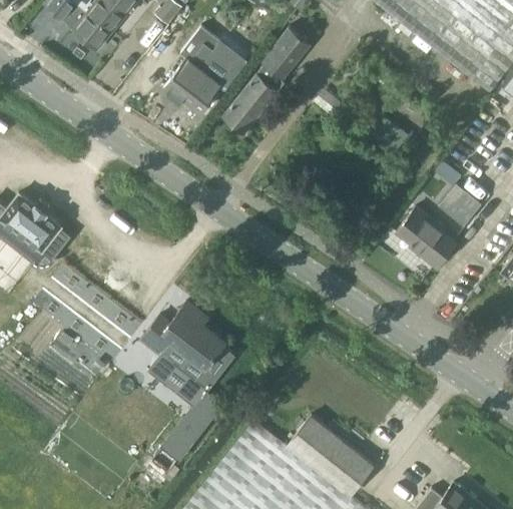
[(111,31),(71,0),(46,0),(44,4),(73,27),(72,29),(97,49),(111,31)]
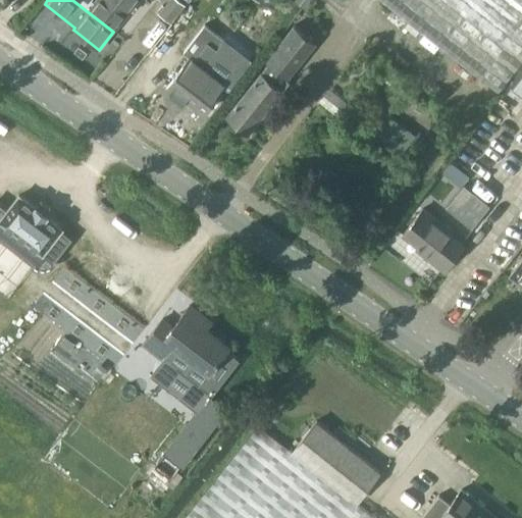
[(72,0),(113,32),(136,4),(129,0),(95,0),(93,3),(91,1),(91,0),(72,0)]
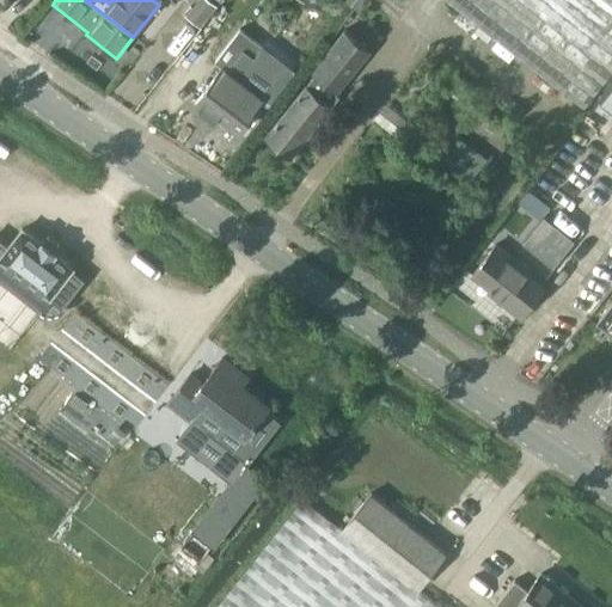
[(188,22),(187,22),(200,32),(218,11),(203,0),(188,22)]
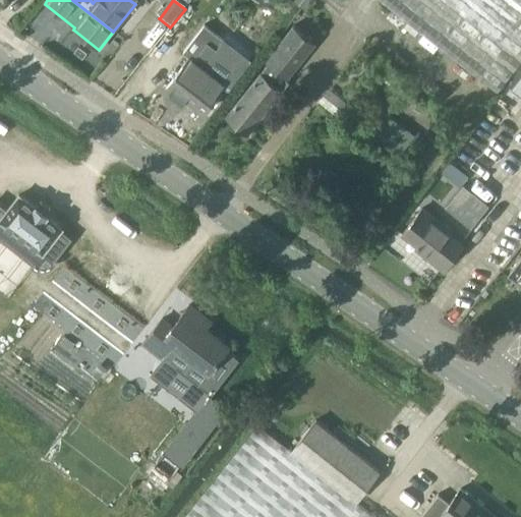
[(520,0),(381,0),(500,91),(506,83),(520,63),(520,0)]
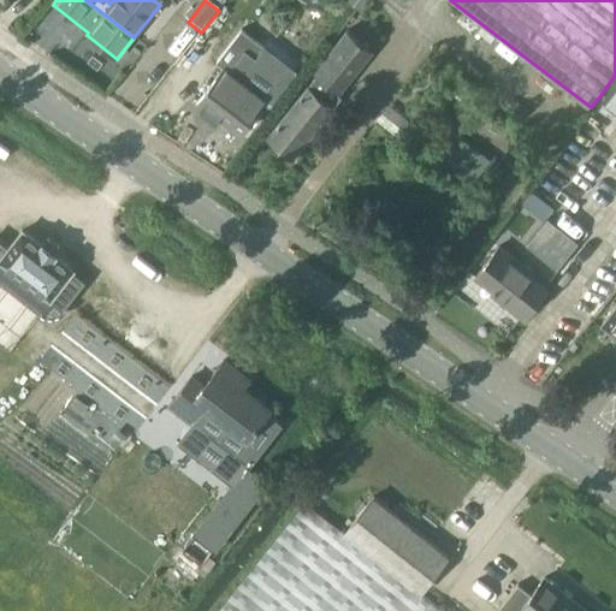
[(292,161),(327,117),(341,99),(337,96),(344,87),(336,79),(351,59),(356,63),(366,48),(345,33),(318,67),(321,70),(266,141),(292,161)]
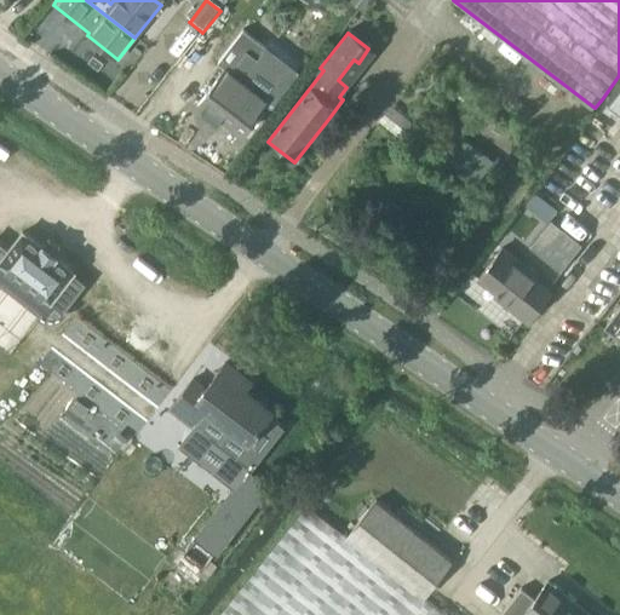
[(242,85),(229,75),(245,55),(256,63),(264,51),(241,34),(216,67),(224,73),(196,110),(212,121),(217,115),(244,136),(276,91),(252,73),(242,85)]
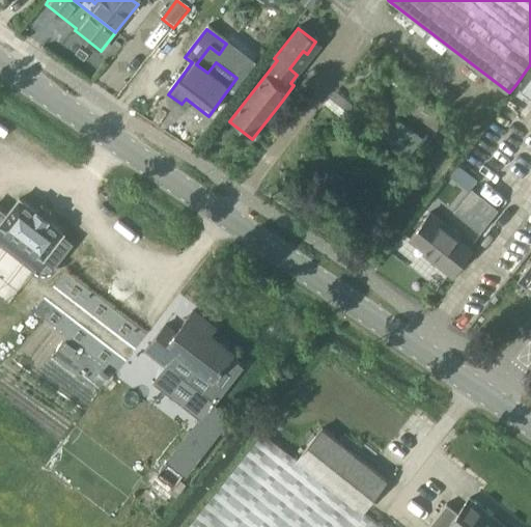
[(457,168),(450,178),(469,194),(477,184),(457,168)]
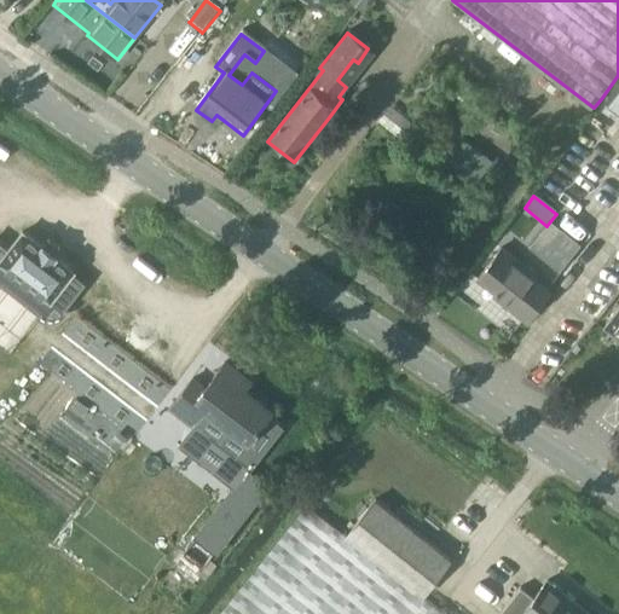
[(0,249),(0,283),(41,316),(39,320),(44,323),(48,324),(53,324),(57,323),(62,320),(67,317),(62,313),(81,288),(70,279),(74,274),(56,261),(57,259),(42,248),(41,250),(23,236),(7,256),(0,249)]
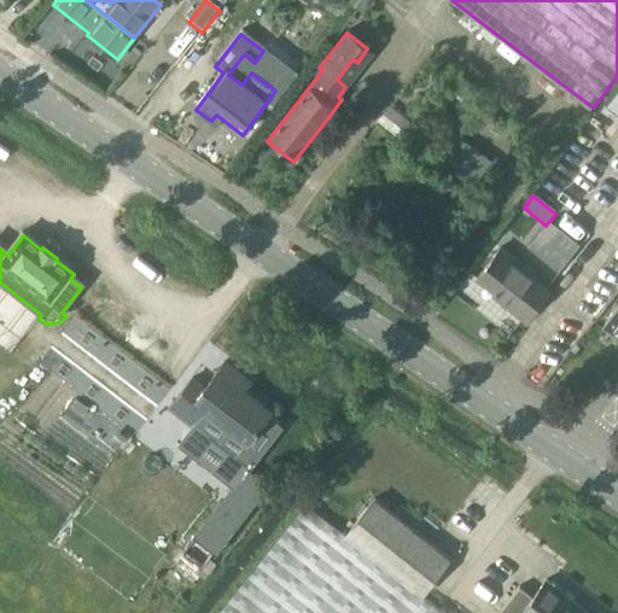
[(536,280),(500,251),(477,281),(507,304),(505,307),(525,323),(548,295),(534,282),(536,280)]
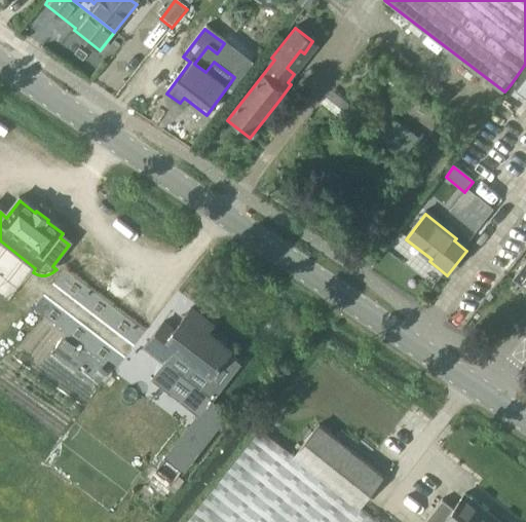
[(525,261),(515,275),(525,284),(525,261)]
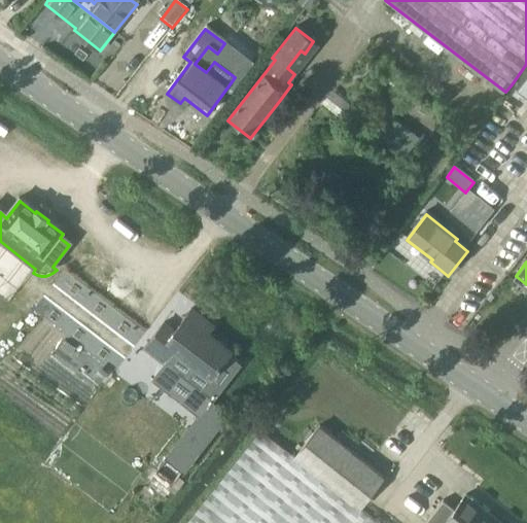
[(165,324),(145,350),(165,364),(150,385),(200,421),(242,368),(231,357),(234,353),(211,335),(215,328),(192,310),(175,333),(165,324)]
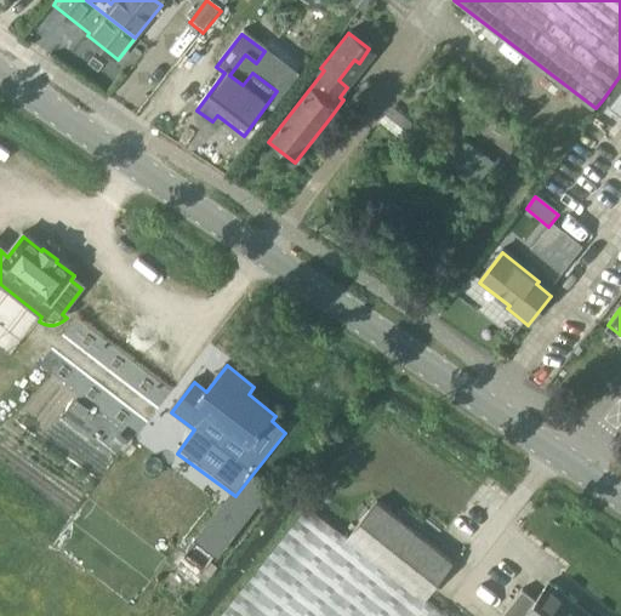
[(440,615),(422,600),(451,564),(375,503),(346,540),(306,507),(217,615),(440,615)]
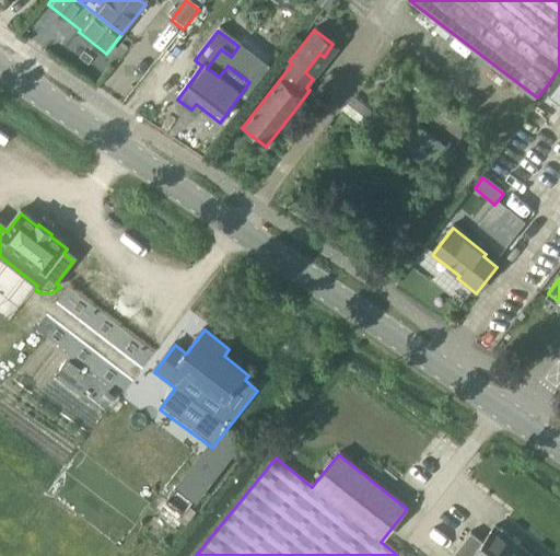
[(528,555),(520,548),(518,551),(510,543),(511,542),(509,539),(508,536),(501,531),(498,531),(494,528),(481,543),(470,534),(453,555),(528,555)]
